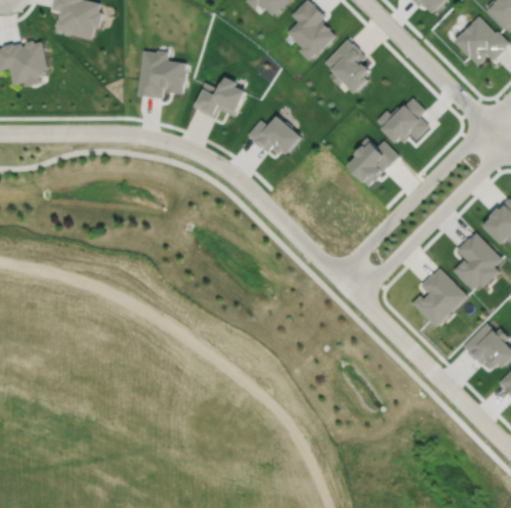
[(54,0),(52,9),(61,11),(59,19),(58,19),(57,26),(56,30),(93,38),(95,26),(100,27),(103,12),(99,11),(101,3),(87,0),(54,0)]
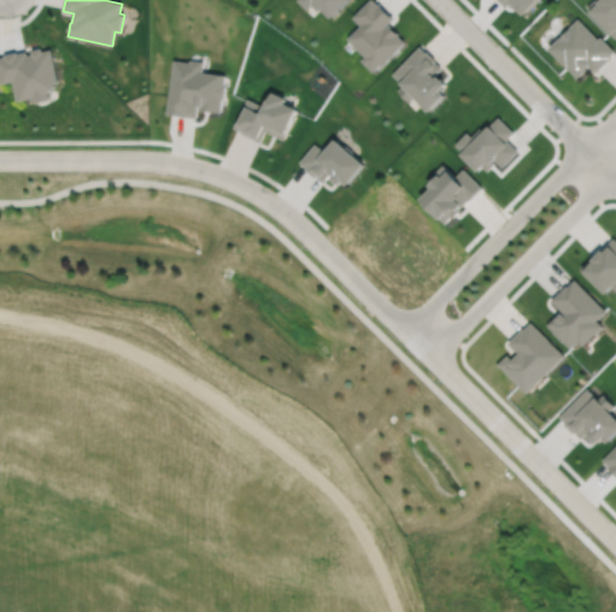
[(301,0),(297,5),(306,15),(311,10),(317,17),(321,13),(333,25),(353,4),(350,0),(301,0)]
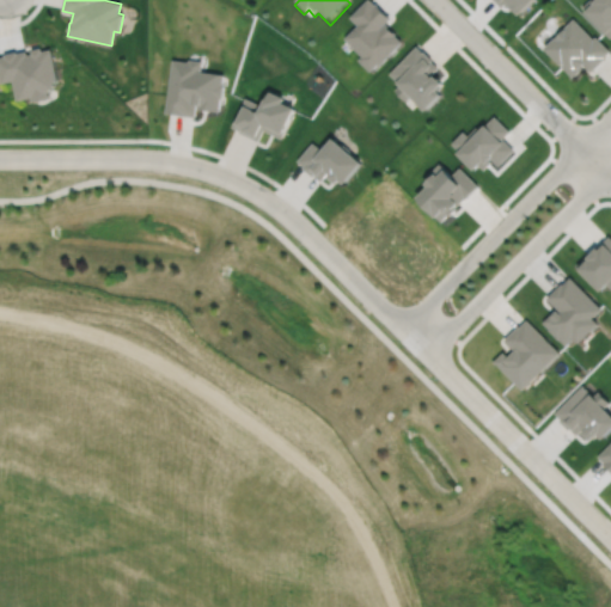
[(368,0),(366,0),(348,18),(356,26),(343,40),(361,57),(356,61),(368,73),(377,65),(378,66),(401,43),(393,36),(395,35),(385,25),(380,30),(379,29),(390,19),(374,4),(373,5),(368,0)]
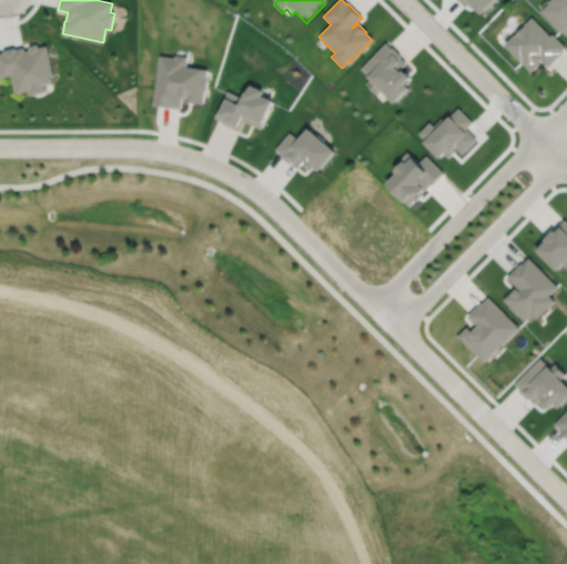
[(455,0),(464,9),(469,3),(471,4),(468,7),(474,11),(475,10),(481,16),(496,0),(455,0)]
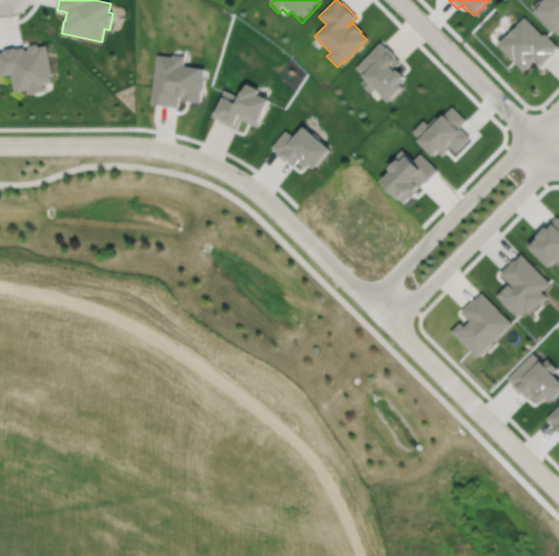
[(558,0),(545,0),(534,11),(539,15),(537,18),(558,39),(558,0)]
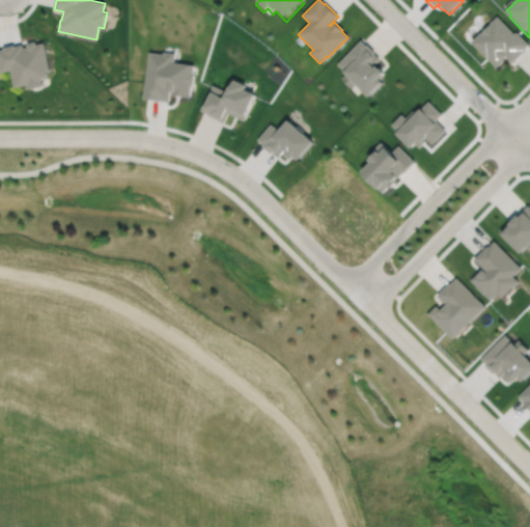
[(497,21),(472,47),(498,72),(507,61),(513,67),(525,55),(524,54),(529,49),(517,36),(514,38),(497,21)]
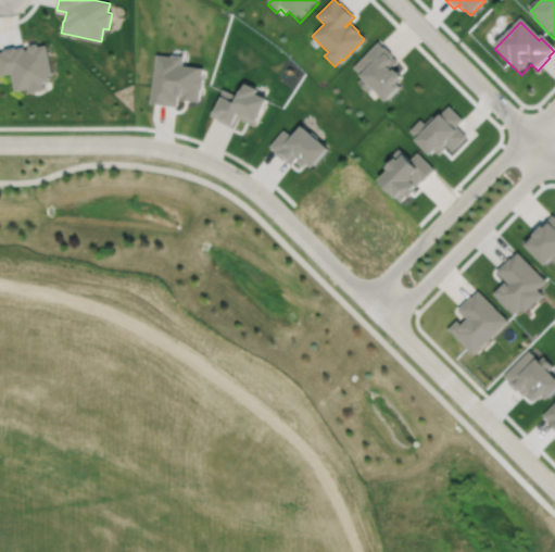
[(0,76),(10,74),(14,91),(28,88),(29,92),(45,89),(43,84),(52,72),(46,46),(37,47),(37,44),(28,46),(28,49),(24,51),(23,47),(14,49),(13,48),(2,50),(3,52),(0,53),(0,76)]
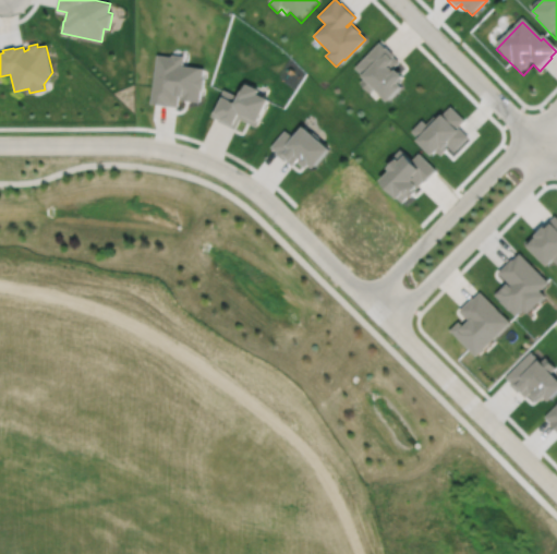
[(378,44),(353,69),(364,79),(359,83),(370,94),(375,88),(387,100),(402,86),(398,82),(404,75),(397,68),(395,70),(392,69),(399,63),(392,57),(394,56),(386,47),(385,49),(378,44)]
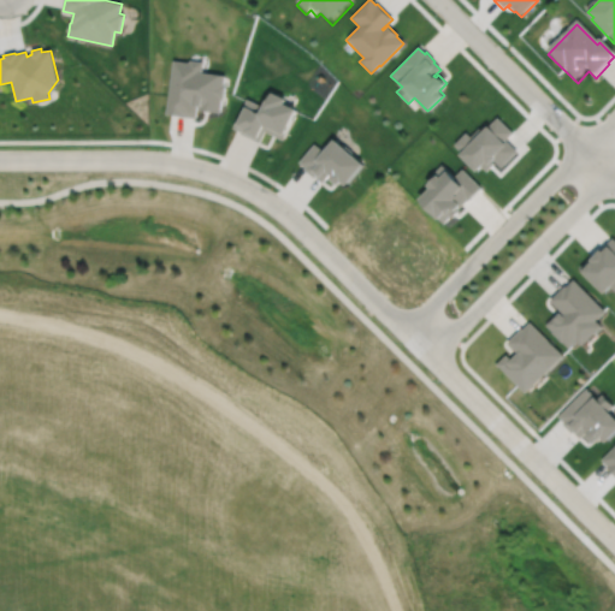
[(172,61),(165,116),(195,119),(196,106),(197,107),(197,111),(219,113),(222,100),(223,100),(225,87),(223,87),(224,76),(201,72),(202,63),(189,61),(189,64),(172,61)]
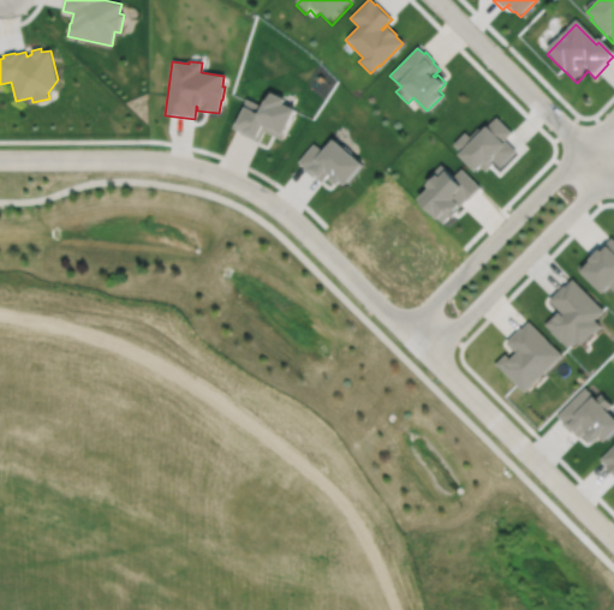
[(245,100),(232,129),(240,132),(239,135),(260,143),(264,132),(282,141),(297,109),(284,103),(286,99),(272,91),(263,108),(245,100)]
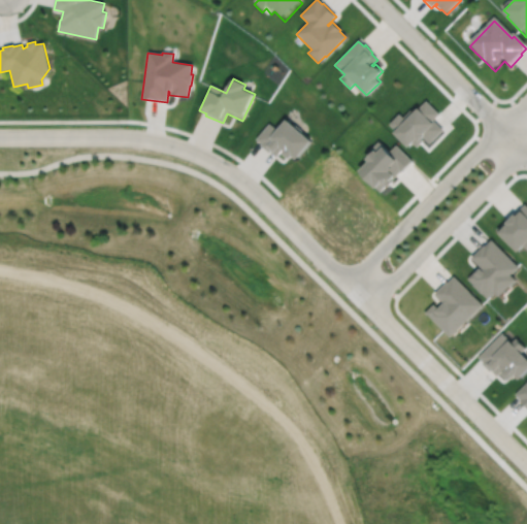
[(399,115),(389,125),(395,132),(409,146),(413,143),(418,148),(424,141),(422,139),(423,137),(430,144),(443,131),(433,121),(439,115),(426,101),(420,108),(419,108),(414,113),(410,110),(403,119),(399,115)]
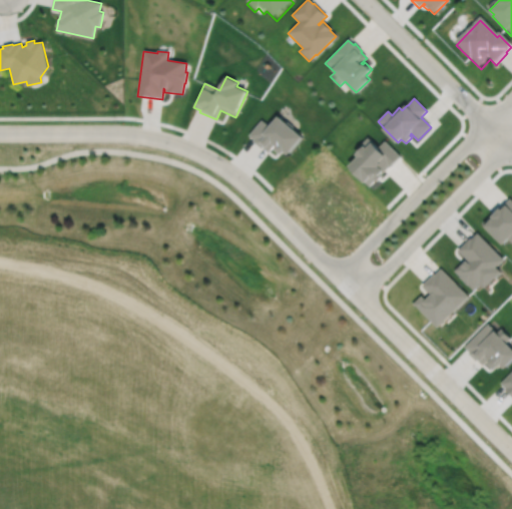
[(278,116),(272,122),(270,120),(266,125),(261,121),(247,136),(253,140),(252,141),(262,149),(262,148),(268,153),(275,145),(276,146),(275,148),(282,154),(284,151),(288,154),(303,136),(278,116)]
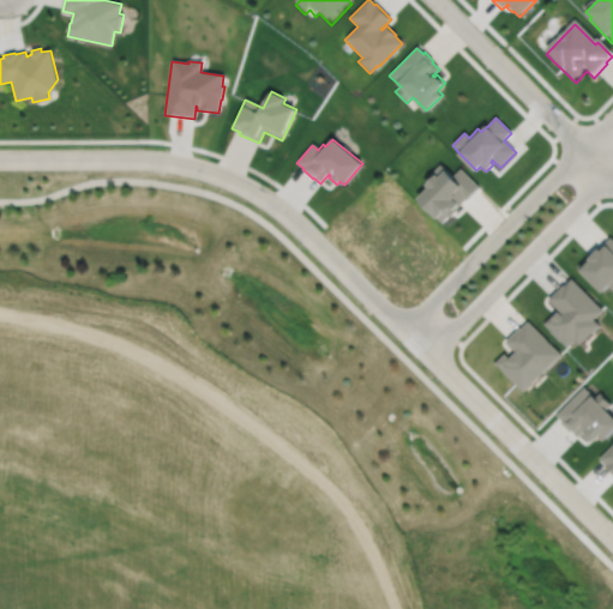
[(440,166),(431,175),(433,176),(426,185),(428,187),(416,199),(442,223),(448,217),(449,218),(456,211),(455,210),(457,207),(457,209),(466,200),(466,202),(479,188),(461,169),(454,176),(446,169),(445,170),(440,166)]
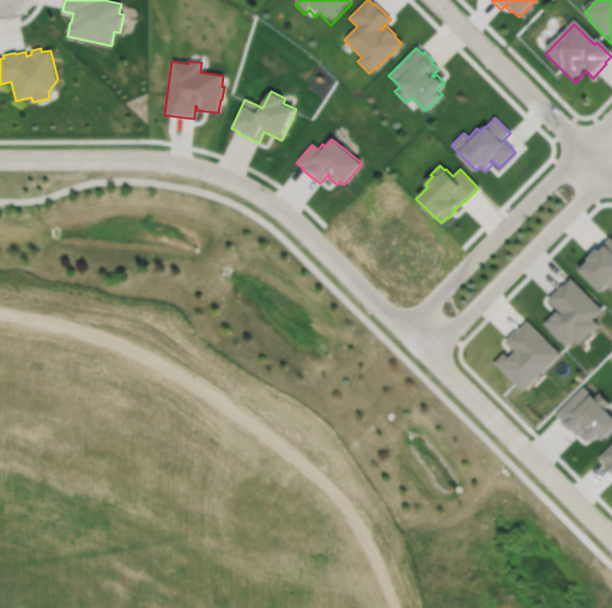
[(575,269),(599,292),(605,286),(611,292),(611,242),(609,238),(597,250),(595,249),(575,269)]
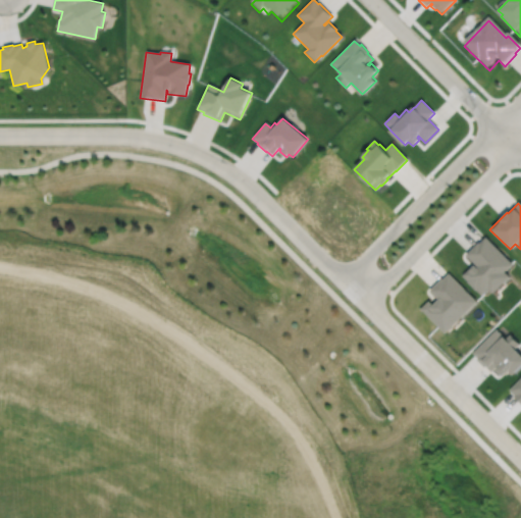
[(483,239),(477,245),(476,244),(464,256),(475,267),(475,268),(472,265),(461,277),(466,282),(465,283),(473,292),(474,291),(479,297),(486,290),(490,295),(508,277),(503,273),(511,265),(483,239)]
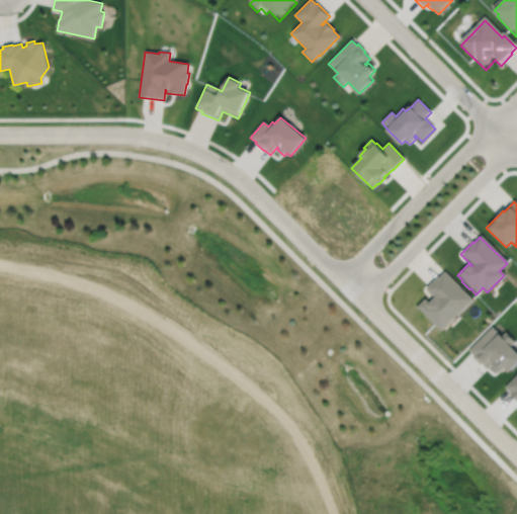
[(443,273),(437,278),(436,278),(424,289),(433,298),(427,304),(423,301),(416,308),(439,332),(470,301),(443,273)]
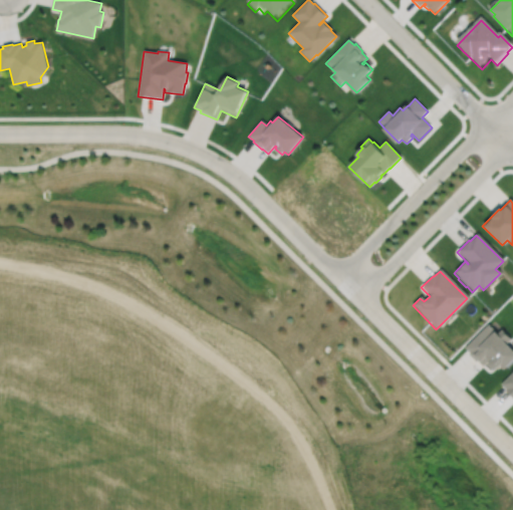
[(487,326),(464,349),(469,354),(468,355),(475,362),(476,361),(482,367),(487,361),(489,363),(487,365),(493,371),(499,366),(503,370),(512,359),(512,353),(505,345),(509,340),(500,331),(496,335),(487,326)]
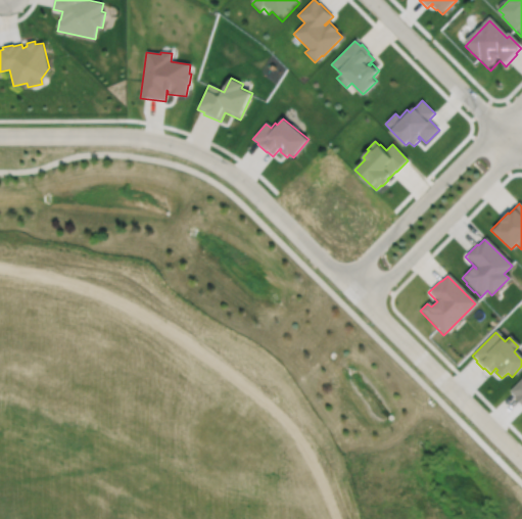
[(521,381),(510,393),(521,406),(521,381)]
